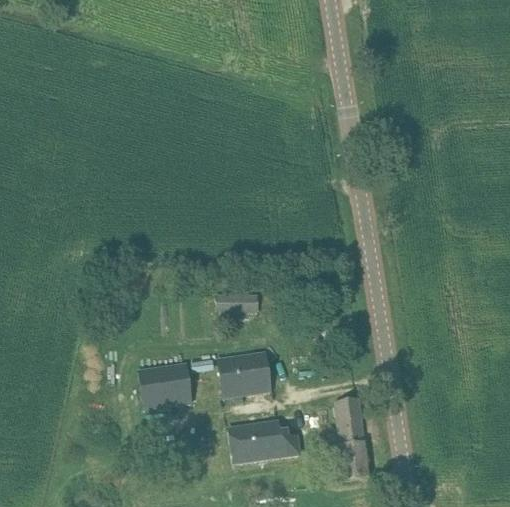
[(215,290),(215,311),(258,310),(257,289),(215,290)]
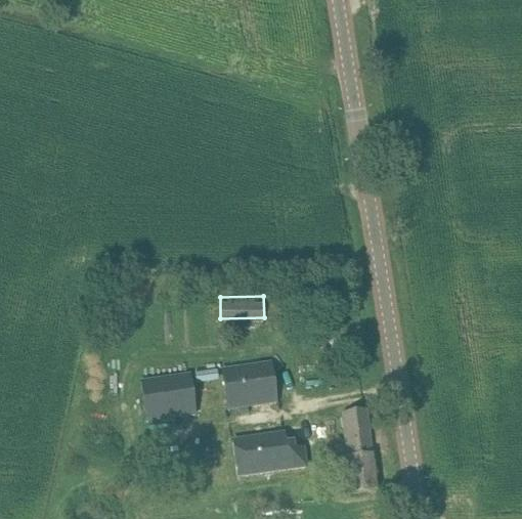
[(270,359),(221,365),(227,406),(277,400),(270,359)]
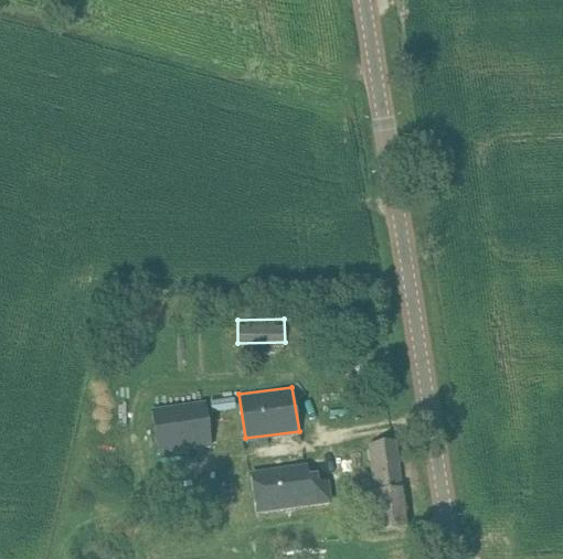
[(206,404),(155,410),(159,447),(212,439),(206,404)]
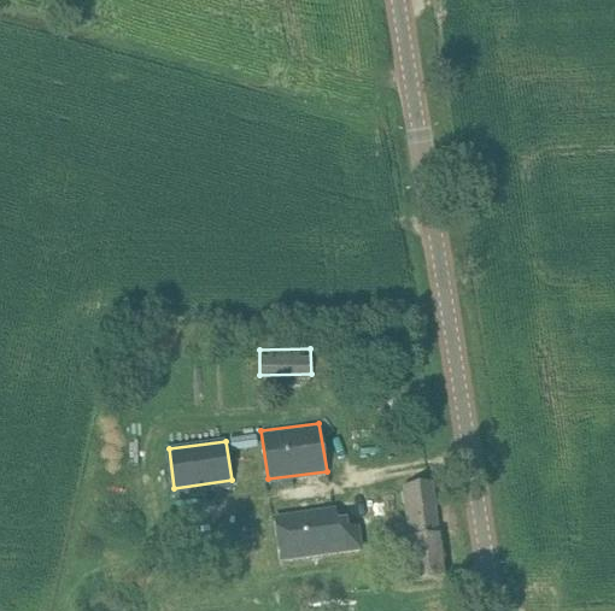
[(410,540),(415,576),(445,573),(434,477),(404,481),(411,540),(410,540)]
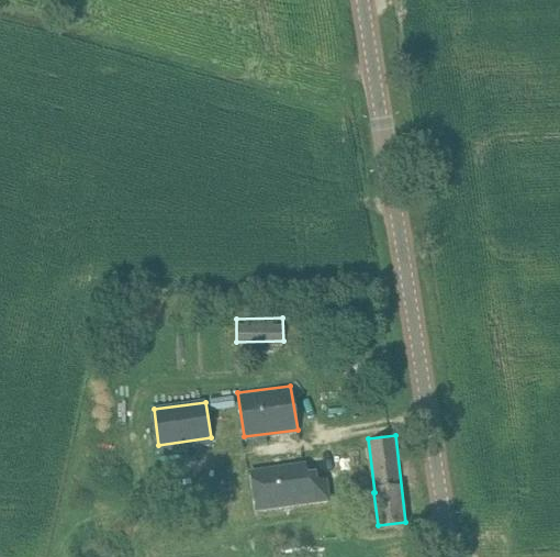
[(306,460),(249,469),(255,510),(329,499),(326,477),(316,479),(315,474),(309,475),(306,460)]
